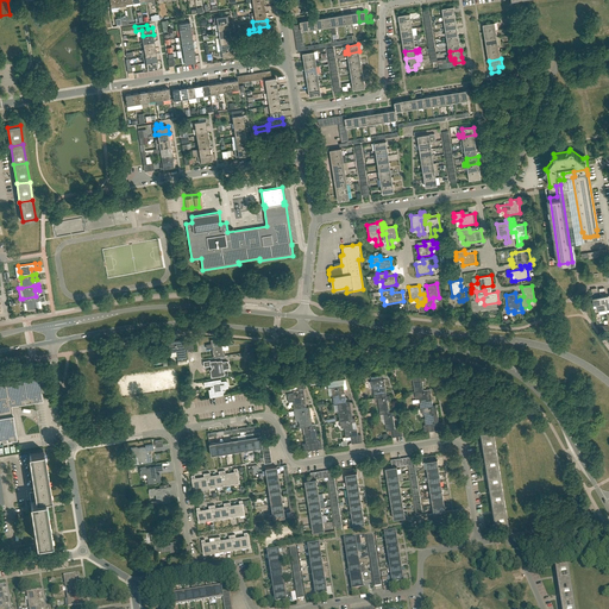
[(36,296),(23,299),(25,309),(37,307),(36,301),(41,301),(39,296),(36,296)]
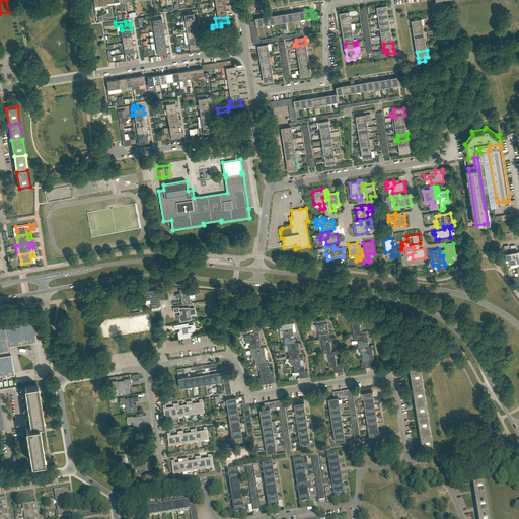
[(510,264),(517,263),(516,257),(513,258),(512,253),(505,254),(506,260),(509,258),(510,264)]
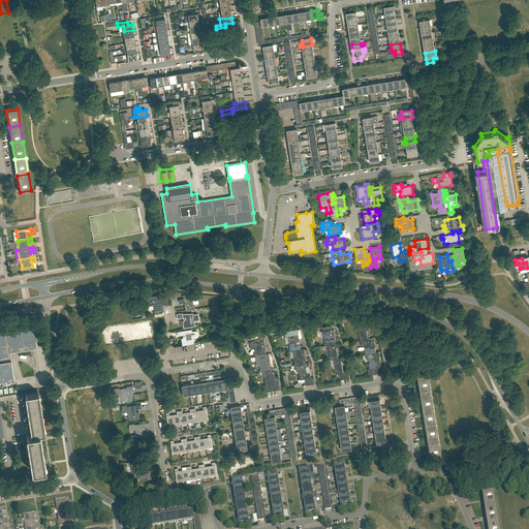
[(154,313),(162,312),(161,305),(160,299),(160,294),(152,297),(150,296),(150,297),(147,297),(148,307),(149,307),(149,306),(153,305),(154,313)]
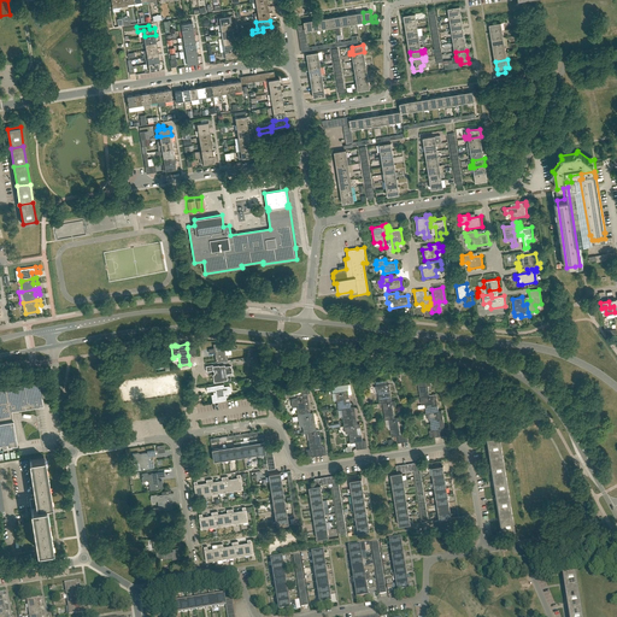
[(217,356),(215,357),(216,362),(228,360),(227,354),(224,356),(223,351),(230,350),(229,344),(224,345),(223,344),(219,345),(218,344),(213,345),(213,348),(209,350),(209,353),(216,352),(217,356)]
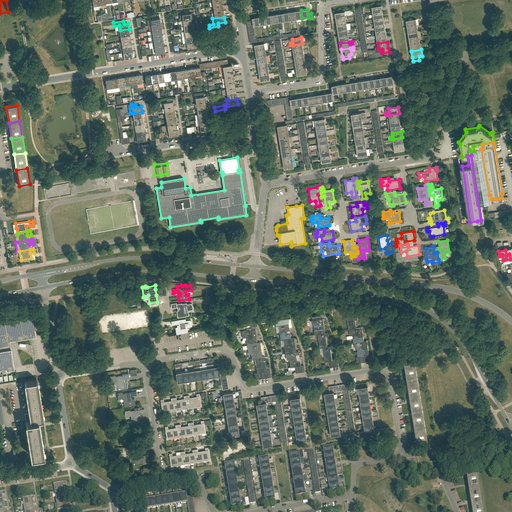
[(177,304),(176,303),(171,304),(172,308),(179,307),(180,310),(177,311),(178,317),(189,316),(187,309),(192,308),(191,304),(185,305),(185,303),(182,304),(182,303),(177,304)]
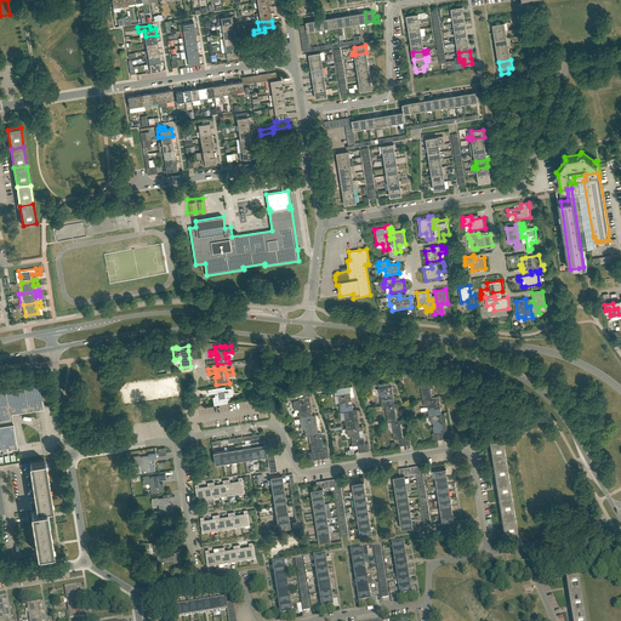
[(425,399),(427,399),(427,398),(432,398),(431,388),(434,387),(433,380),(429,381),(428,377),(421,379),(423,399),(425,399)]
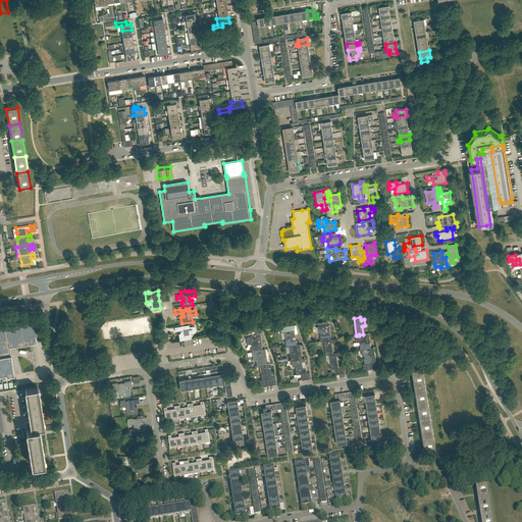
[(14,374),(10,347),(37,342),(36,334),(40,334),(41,333),(41,332),(41,331),(40,331),(39,331),(38,331),(36,321),(0,326),(0,374),(1,374),(1,375),(2,375),(2,376),(3,376),(4,376),(4,375),(5,375),(5,374),(5,373),(6,373),(6,375),(14,374)]
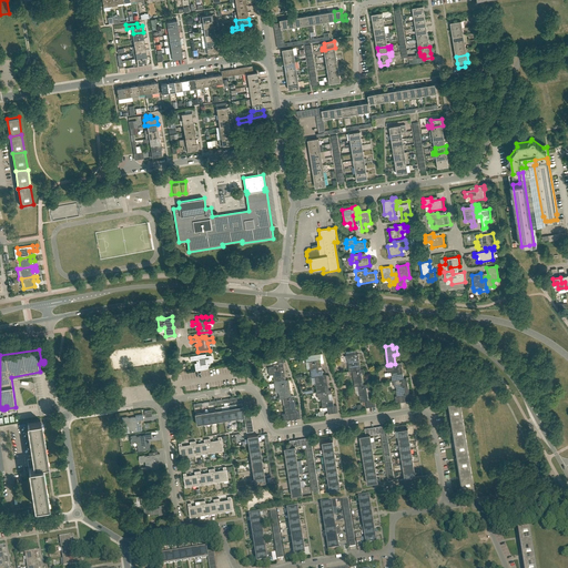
[(206,356),(205,354),(190,356),(191,361),(198,359),(199,363),(195,363),(196,371),(208,368),(206,362),(212,361),(211,355),(206,356)]
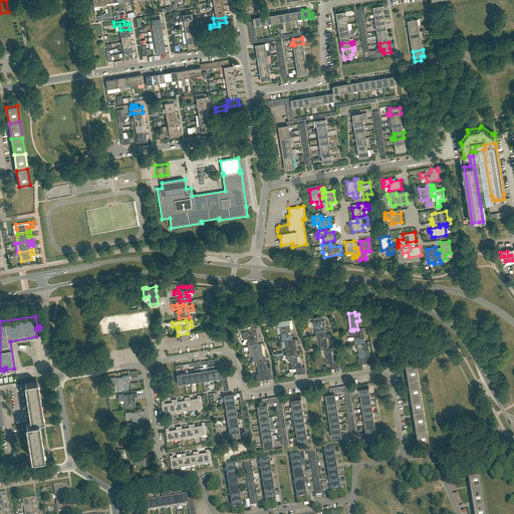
[(323,334),(326,334),(324,320),(314,321),(316,335),(319,335),(323,334)]
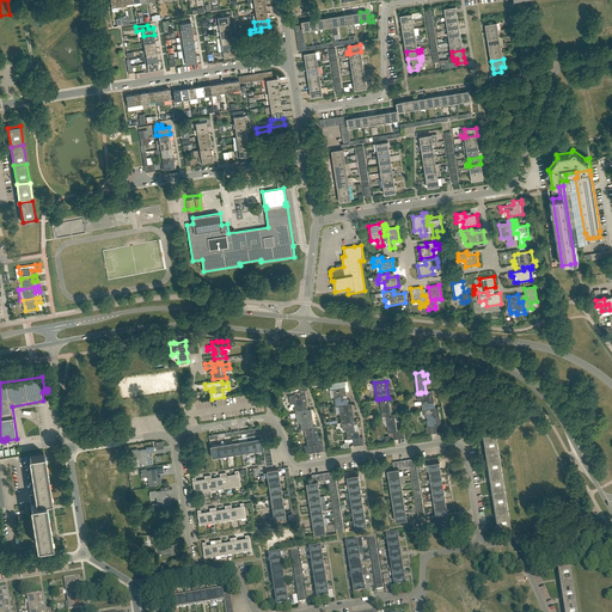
[(346,405),(346,404),(348,404),(347,397),(344,398),(343,396),(347,395),(346,387),(341,389),(334,389),(337,407),(340,405),(346,405)]
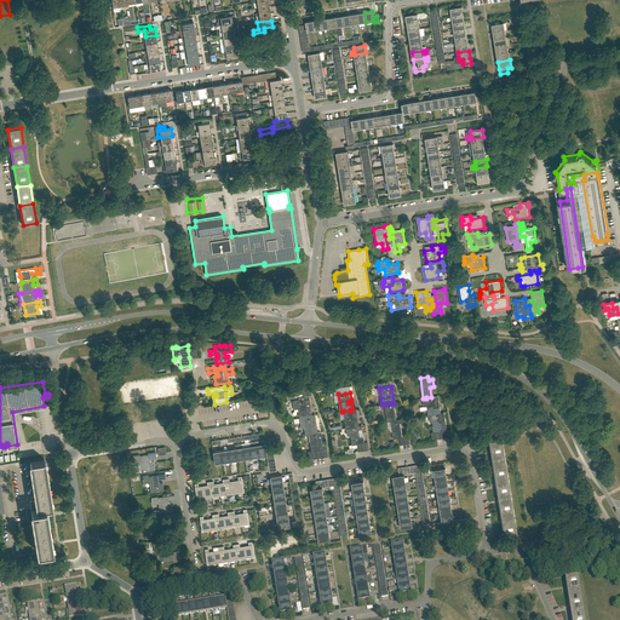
[(309,417),(311,415),(310,405),(308,406),(308,403),(310,403),(309,399),(309,396),(303,397),(298,399),(299,401),(293,402),(294,409),(298,408),(300,418),(303,418),(309,417)]
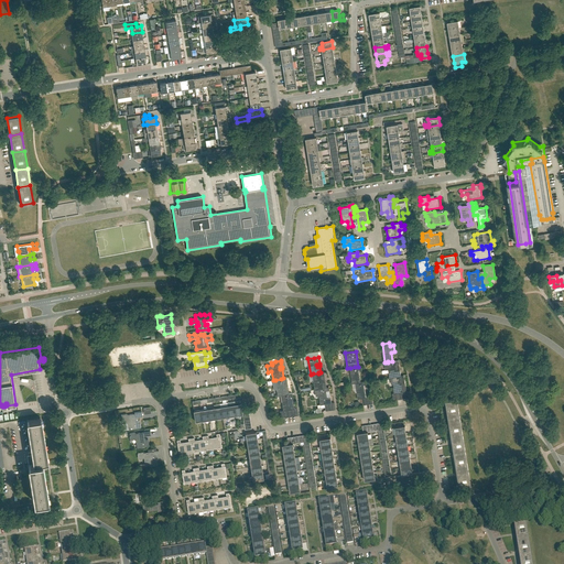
[(398,376),(401,376),(399,367),(398,360),(392,361),(388,361),(388,362),(386,362),(387,369),(389,369),(390,378),(393,377),(398,376)]
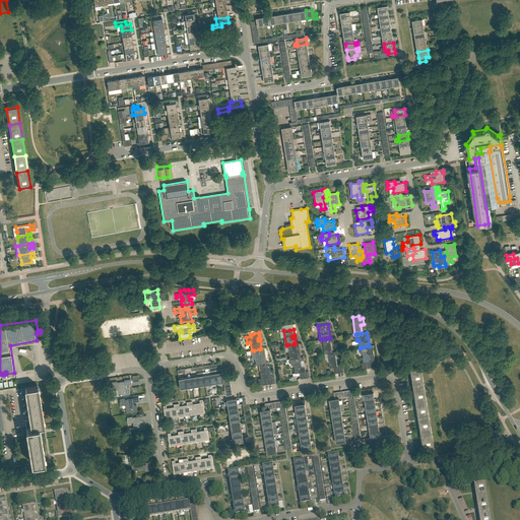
[(332,352),(330,340),(333,340),(333,337),(330,338),(327,338),(323,339),(325,353),(328,353),(332,352)]
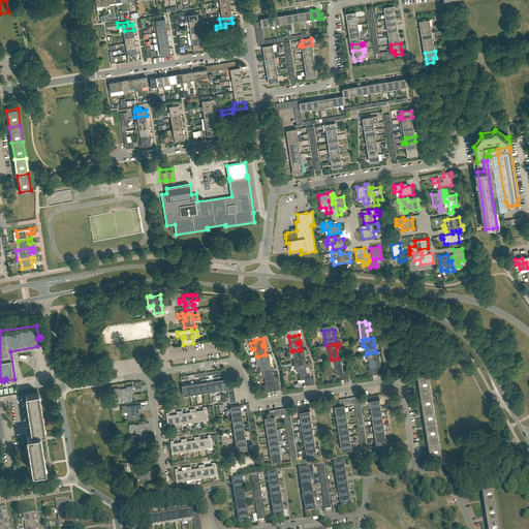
[(299,350),(293,350),(297,365),(299,365),(304,364),(306,364),(305,358),(303,358),(302,355),(305,355),(304,349),(301,349),(299,349),(299,350)]
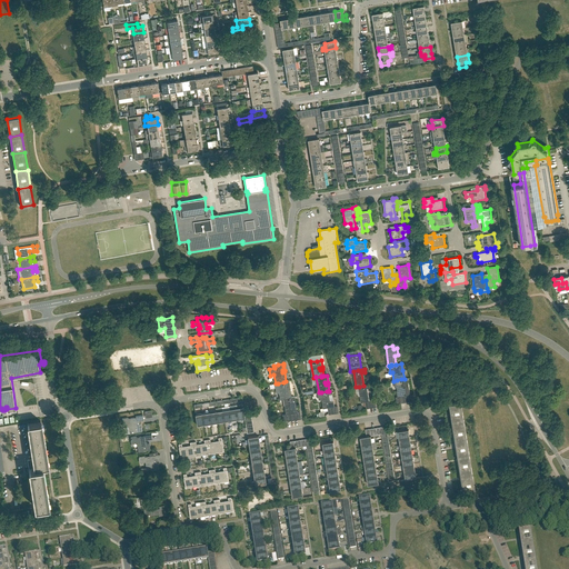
[(407,395),(409,395),(410,395),(407,378),(405,379),(401,379),(397,380),(399,396),(397,397),(398,403),(401,403),(408,402),(407,395)]
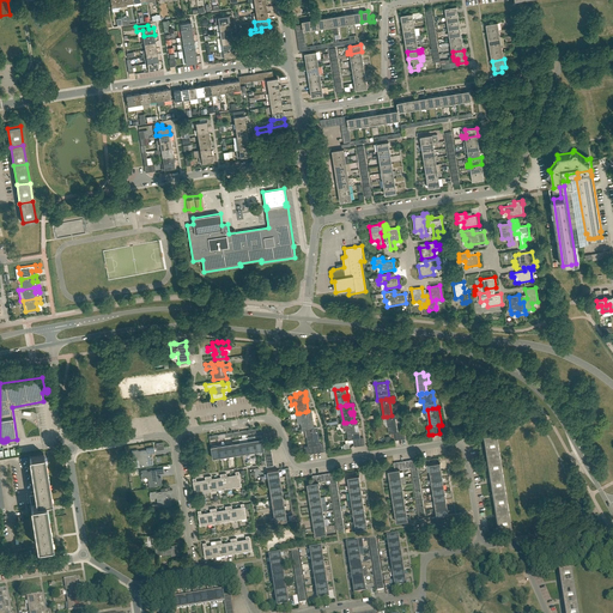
[(299,413),(297,413),(298,423),(302,423),(303,430),(305,430),(305,429),(311,429),(311,428),(314,428),(313,420),(311,422),(310,419),(313,418),(311,414),(311,411),(308,411),(305,412),(299,413)]
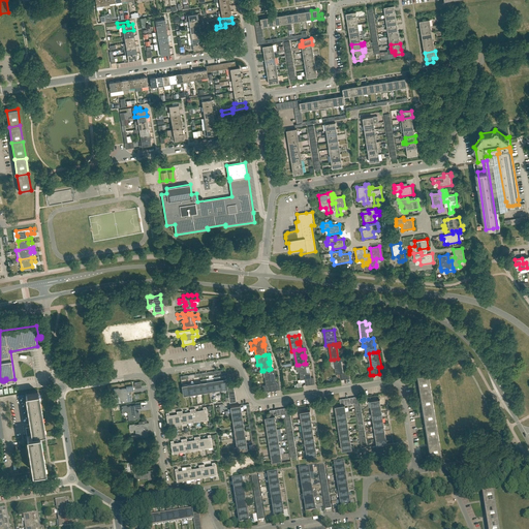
[(343,373),(343,372),(341,361),(344,361),(344,358),(338,359),(334,360),(336,374),(340,373),(341,379),(344,379),(343,373)]
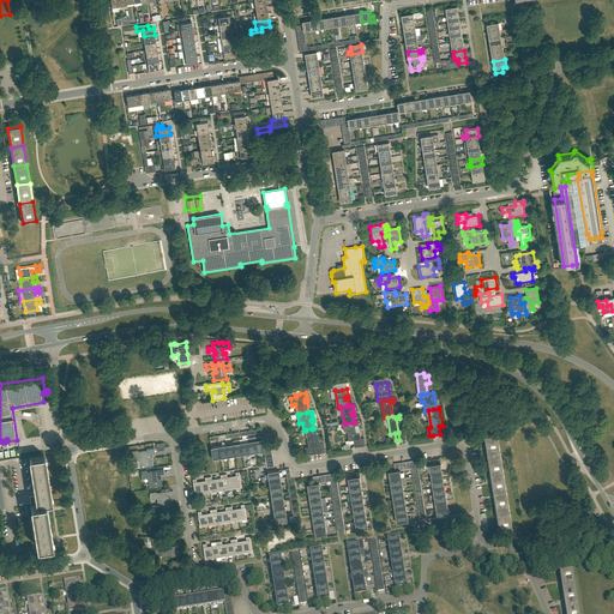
[(347,423),(344,423),(345,432),(347,431),(349,440),(354,440),(355,447),(359,446),(357,439),(361,439),(361,438),(360,431),(357,432),(356,425),(359,425),(359,421),(355,422),(353,422),(347,423)]
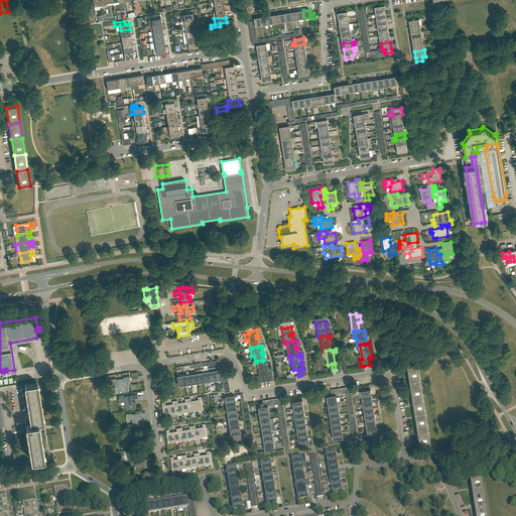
[(264,381),(267,381),(266,375),(266,374),(269,374),(268,368),(267,368),(266,366),(268,366),(267,360),(264,360),(262,360),(262,361),(257,361),(257,362),(260,375),(256,376),(257,382),(264,381)]
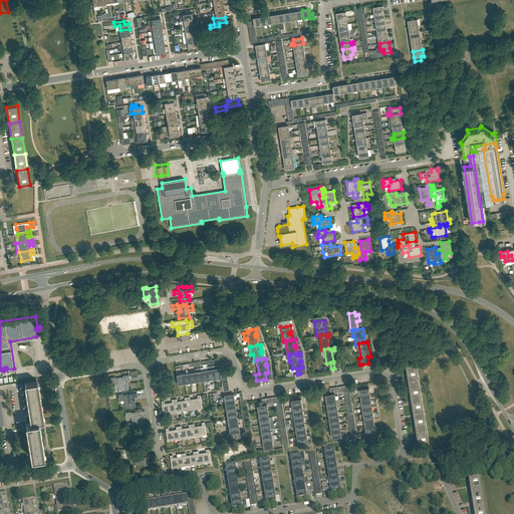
[(409,380),(420,379),(417,363),(407,364),(409,380)]
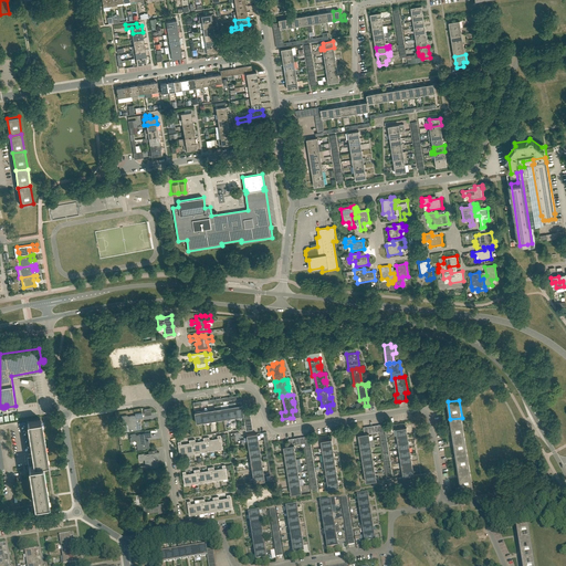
[(241,402),(234,404),(237,417),(243,416),(243,413),(242,410),(242,406),(242,405),(241,405),(241,402)]
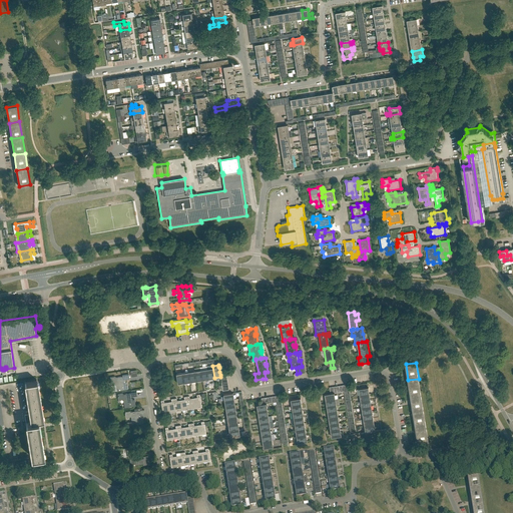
[(128,389),(127,383),(123,383),(123,380),(129,379),(129,374),(122,375),(122,377),(115,378),(115,377),(110,377),(111,385),(116,385),(117,391),(128,389)]
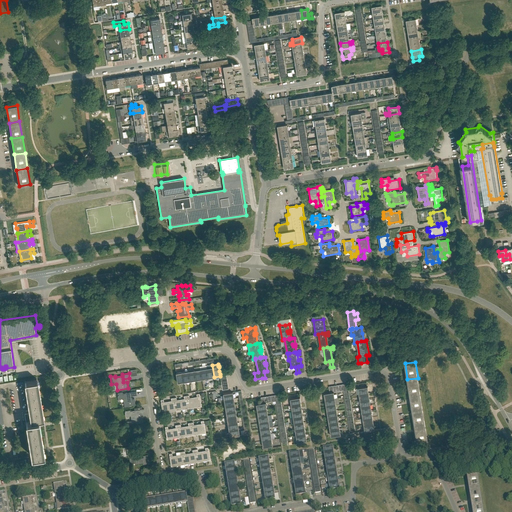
[(410,395),(420,393),(418,378),(407,379),(410,395)]
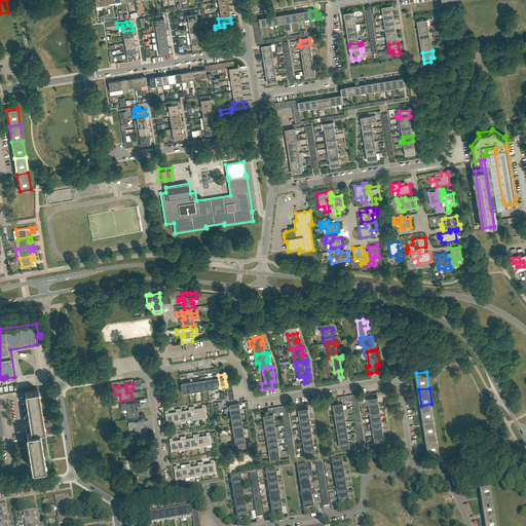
[(34,468),(44,466),(39,431),(44,430),(37,390),(27,391),(33,431),(28,433),(34,468)]
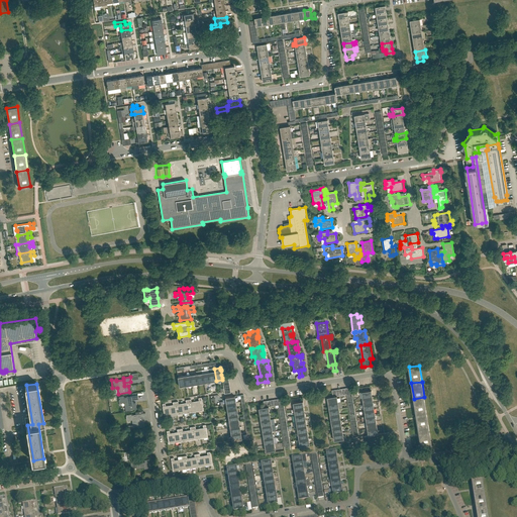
[(138,399),(137,395),(124,397),(123,396),(118,397),(119,402),(124,401),(125,411),(136,409),(135,403),(132,403),(131,400),(138,399)]
